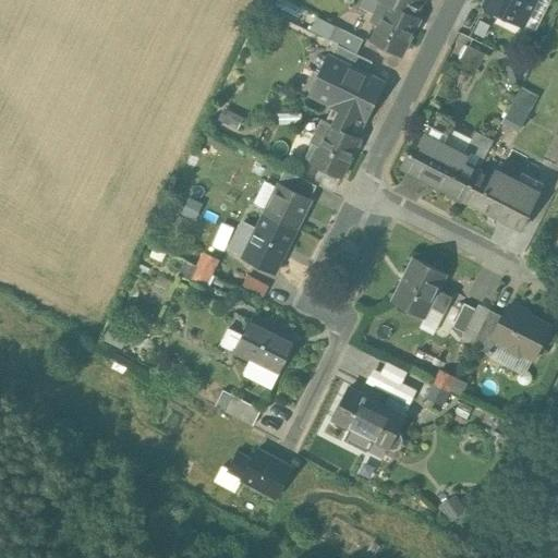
[(365,0),(362,8),(380,16),(380,17),(383,17),(371,41),(401,57),(420,19),(383,0),(381,2),(377,0),(365,0)]
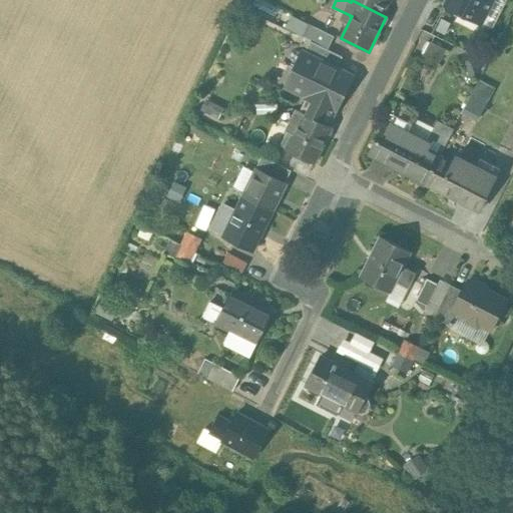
[(350,0),(352,0),(381,14),(387,0),(350,0)]
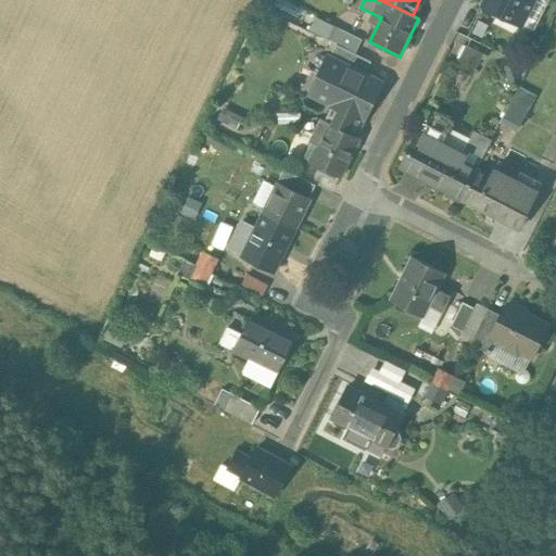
[(533,0),(484,0),(482,5),(521,25),(533,0)]
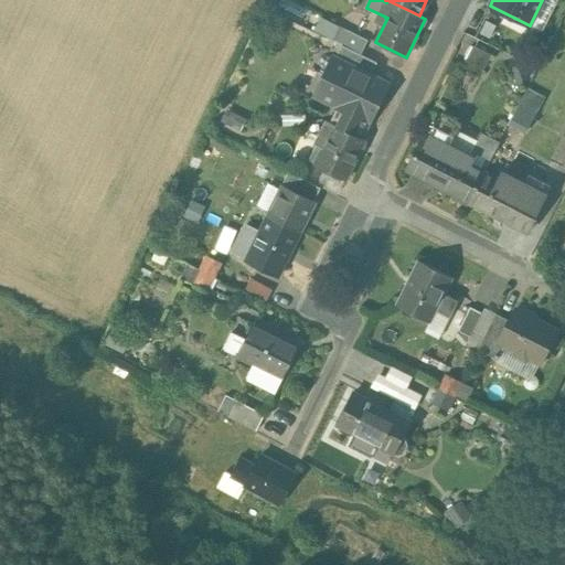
[(339,28),(336,34),(334,34),(332,40),(360,53),(365,41),(339,28)]
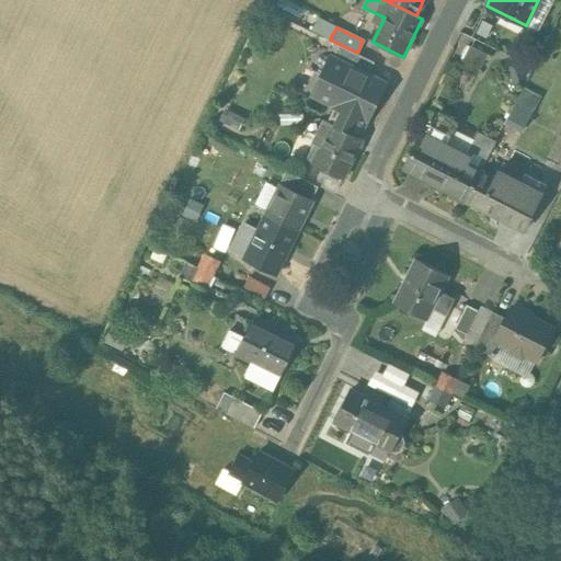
[(374,63),(358,55),(340,45),(332,59),(367,77),(374,63)]
